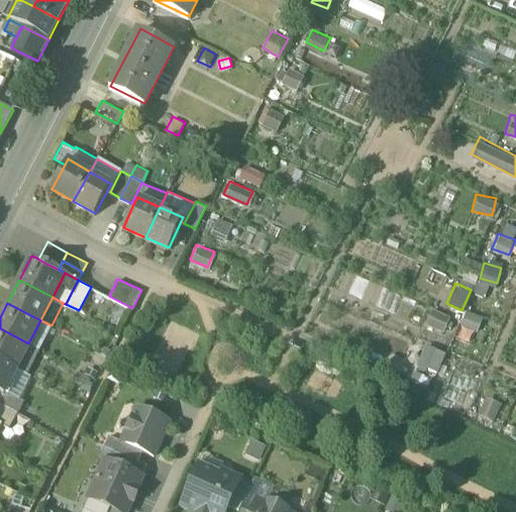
[(430,307),(424,322),(441,329),(447,314),(430,307)]
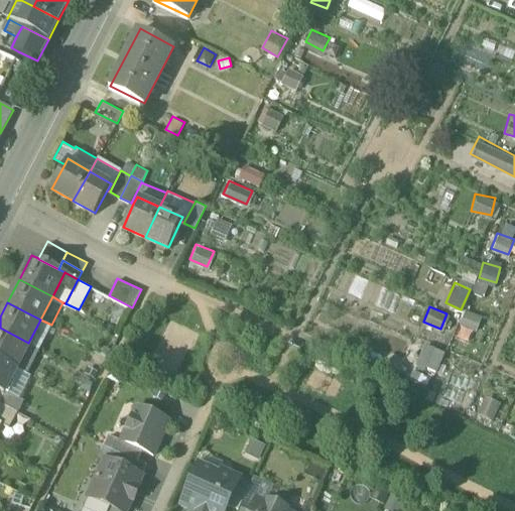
[(465,307),(455,334),(469,339),(478,312),(465,307)]
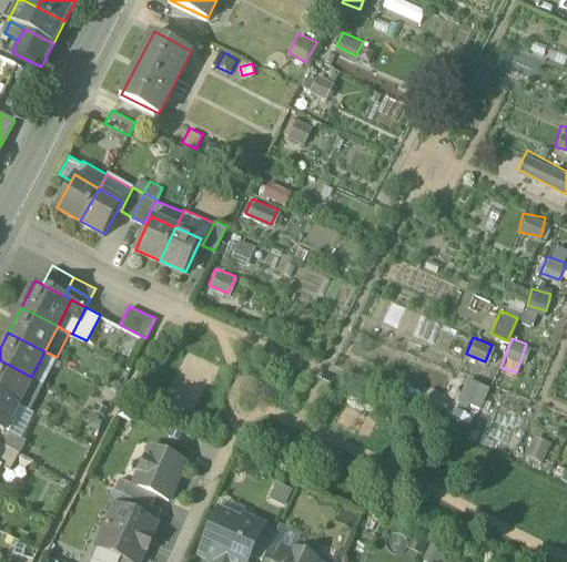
[(57,357),(44,351),(31,377),(43,384),(57,357)]
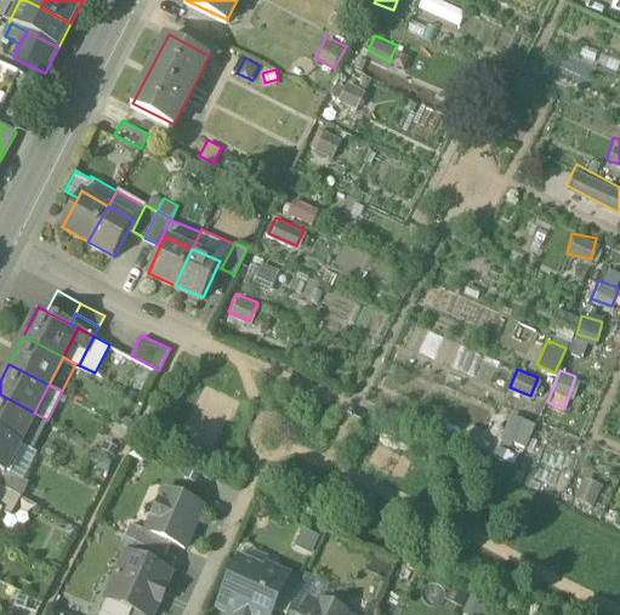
[(0,394),(0,431),(20,440),(32,419),(34,413),(0,394)]
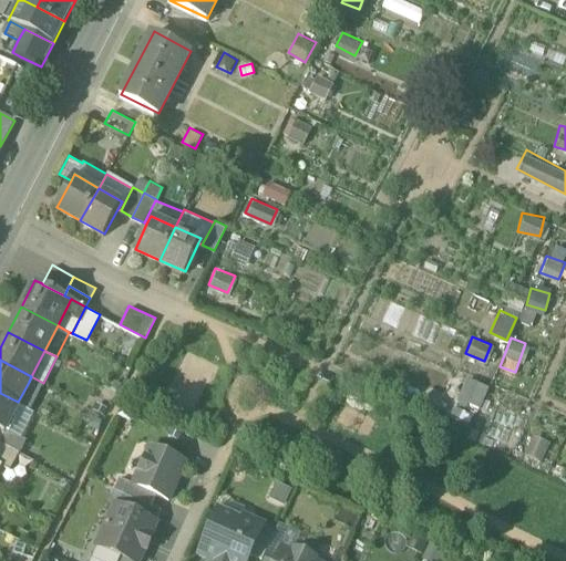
[(464,374),(455,398),(479,406),(487,383),(464,374)]
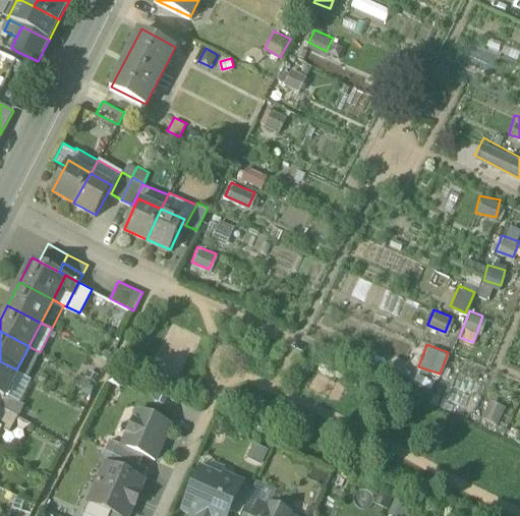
[(37,356),(40,352),(29,346),(26,351),(37,356)]
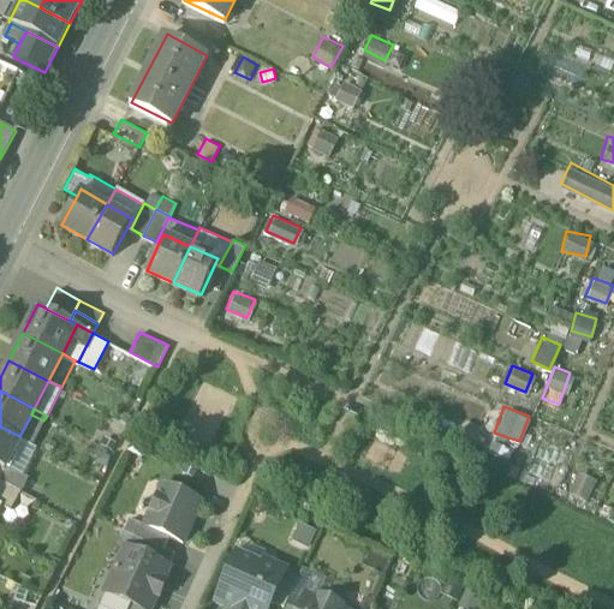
[(5,465),(19,436),(0,427),(0,463),(5,465)]
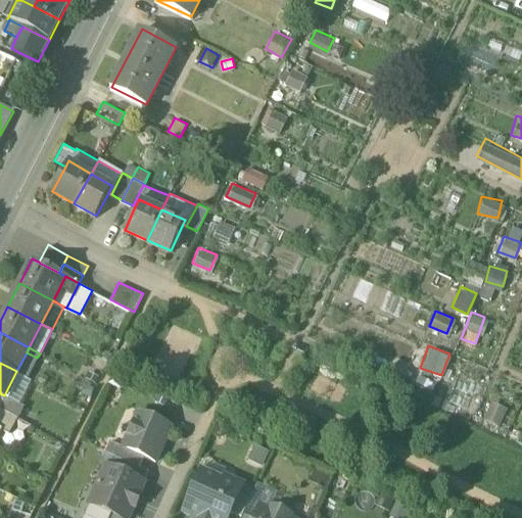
[(0,407),(9,413),(16,402),(4,395),(0,393),(0,407)]
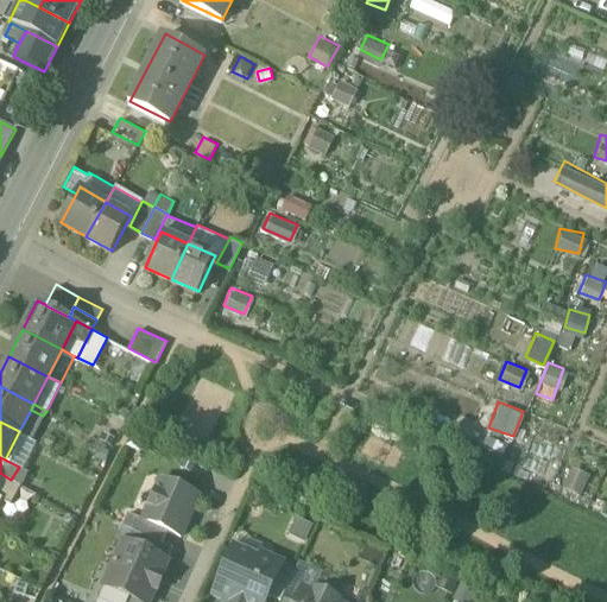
[(30,471),(19,467),(11,480),(20,485),(21,485),(30,471)]
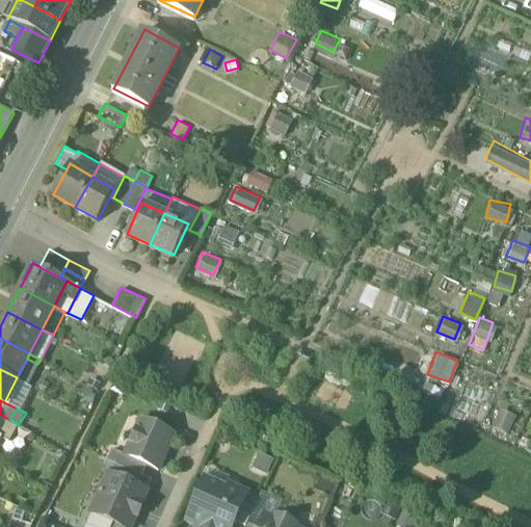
[(0,435),(1,436),(9,440),(18,424),(9,420),(0,414),(0,435)]
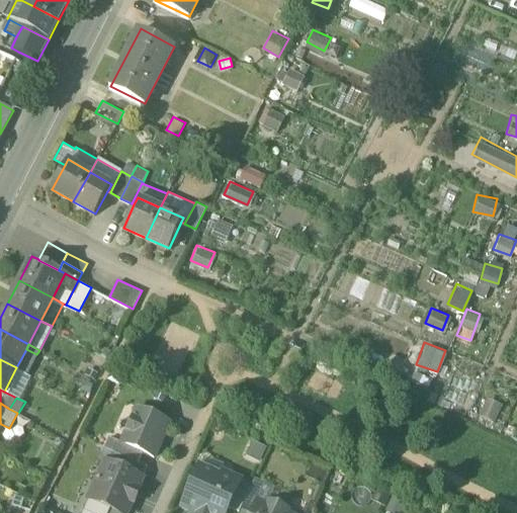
[(144,450),(155,454),(170,421),(138,407),(122,440),(144,450)]
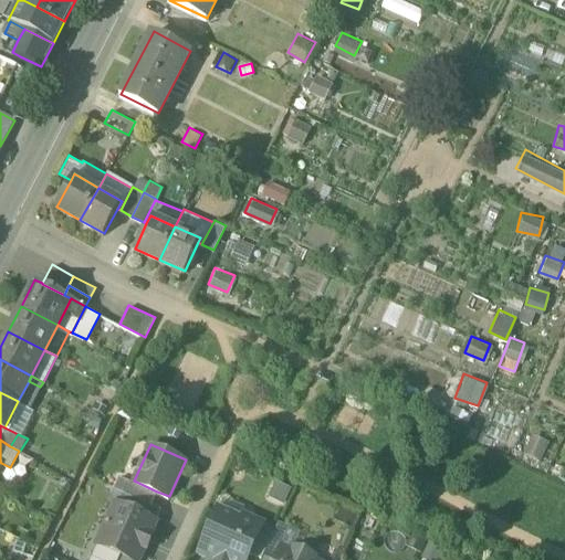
[(125,492),(136,496),(152,503),(157,492),(134,481),(121,475),(115,487),(125,492)]
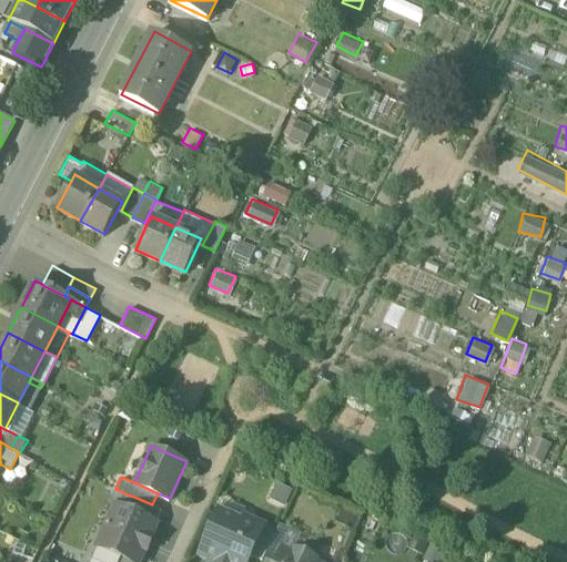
[(286,506),(294,489),(276,481),(269,498),(286,506)]
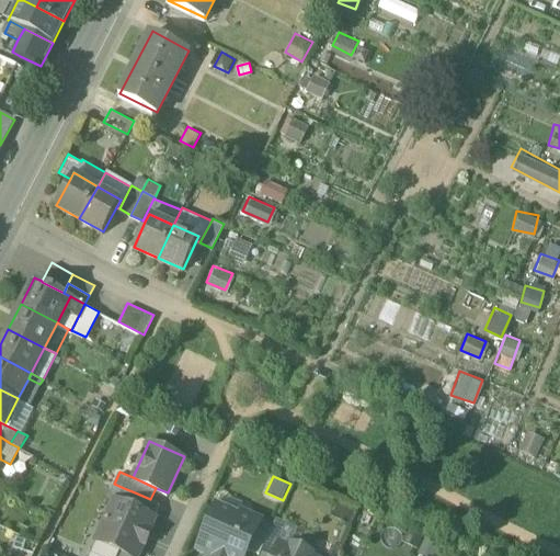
[(118,500),(129,505),(135,492),(124,488),(118,500)]
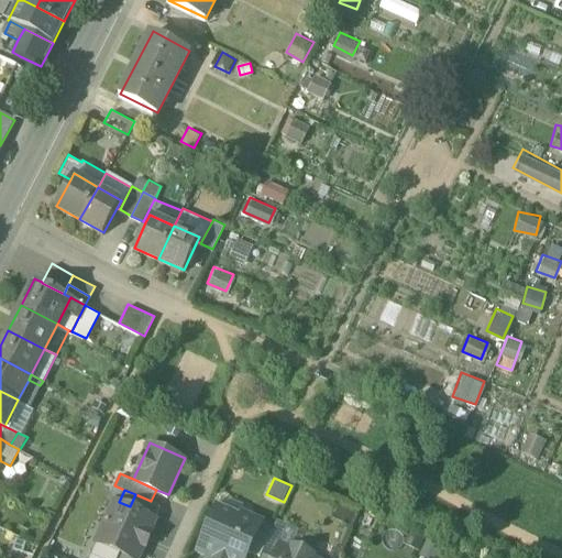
[(224,492),(220,503),(240,512),(244,501),(224,492)]
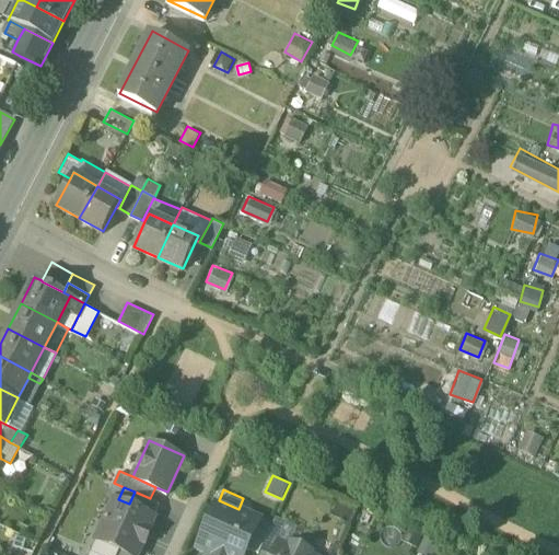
[(160,504),(150,498),(135,492),(129,504),(154,516),(160,504)]
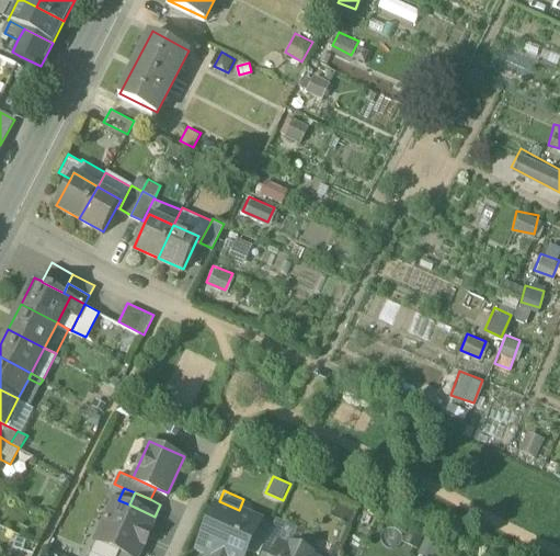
[(120,548),(137,555),(144,542),(145,542),(151,529),(149,528),(155,517),(129,505),(118,500),(114,498),(96,539),(120,548)]
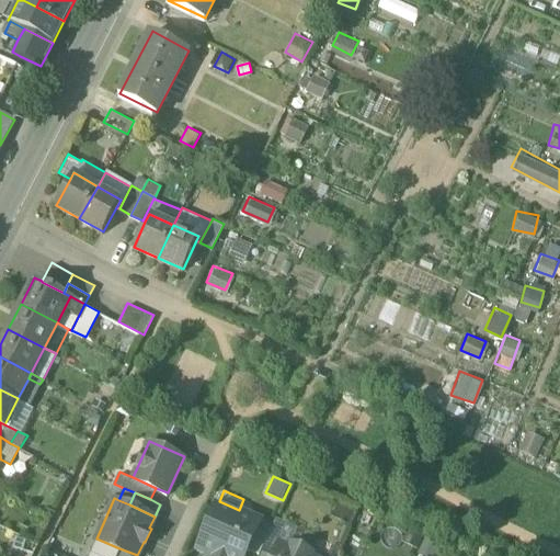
[(243,555),(248,547),(260,520),(239,510),(219,501),(198,546),(217,554),(215,555),(243,555)]
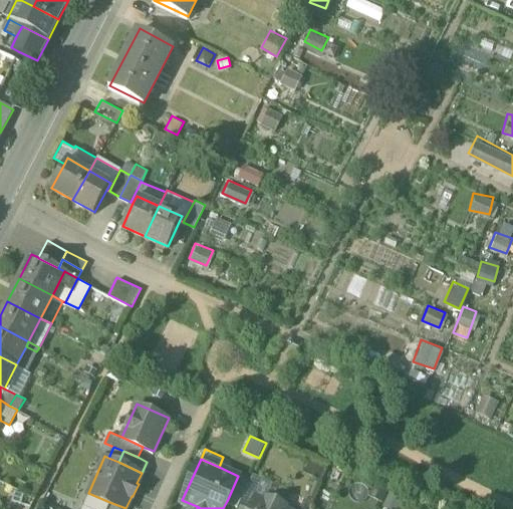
[(227,501),(238,506),(239,503),(249,481),(238,476),(227,501)]
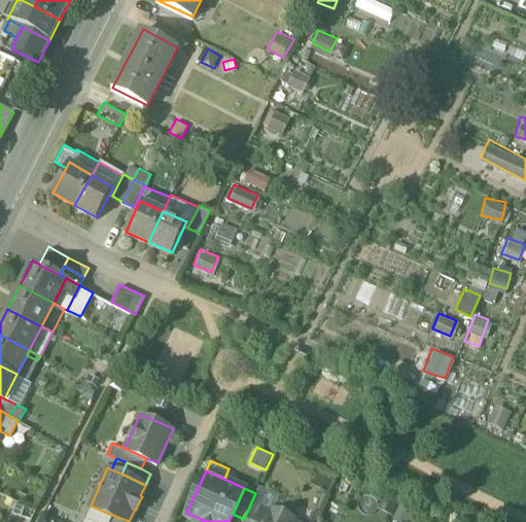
[(399,499),(384,493),(378,508),(393,514),(399,499)]
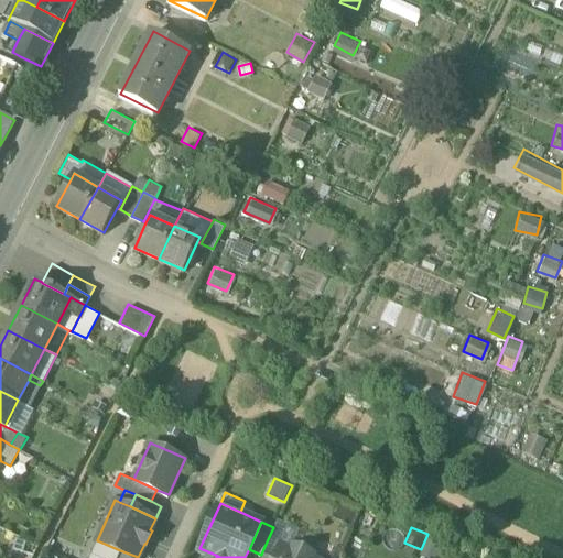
[(435,557),(444,542),(428,534),(421,549),(420,554),(430,557),(435,557)]
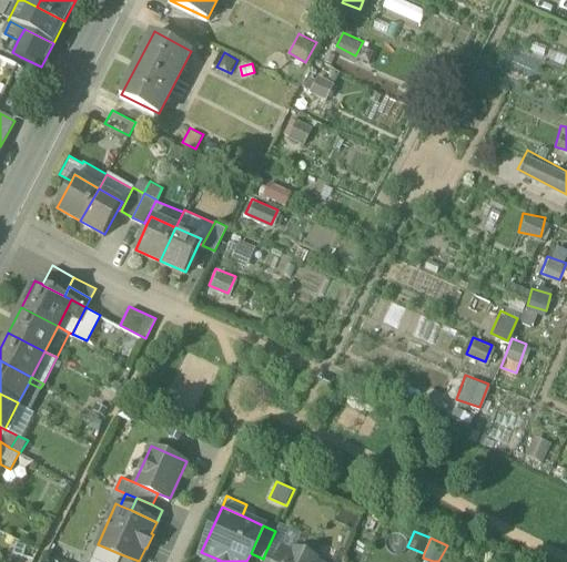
[(314,561),(316,557),(295,548),(293,552),(283,548),(276,561),(275,561),(314,561)]
